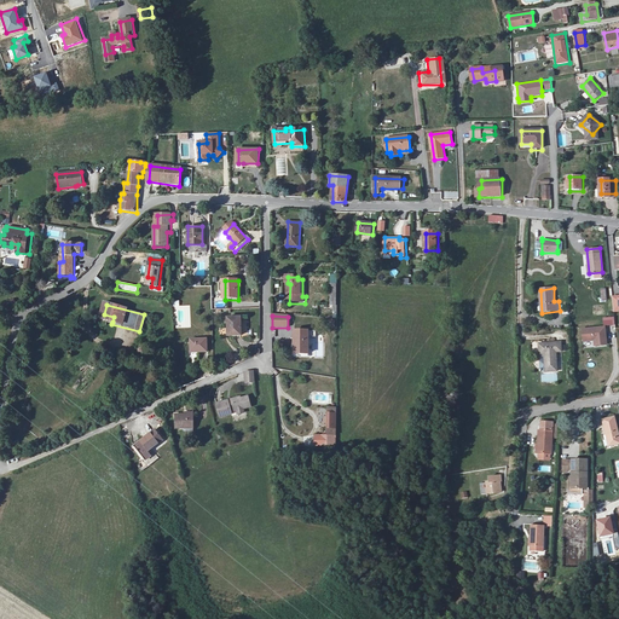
[(230,319),(230,337),(244,336),(243,318),(230,319)]
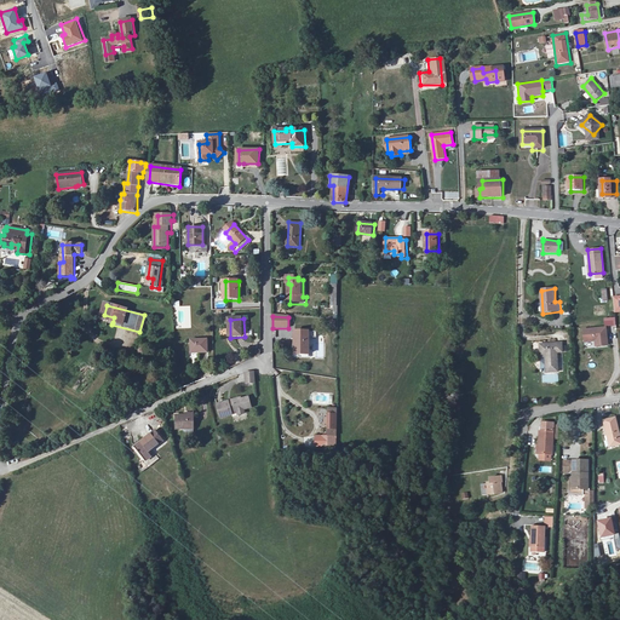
[(606,327),(584,329),(585,342),(595,340),(595,345),(608,344),(606,327)]
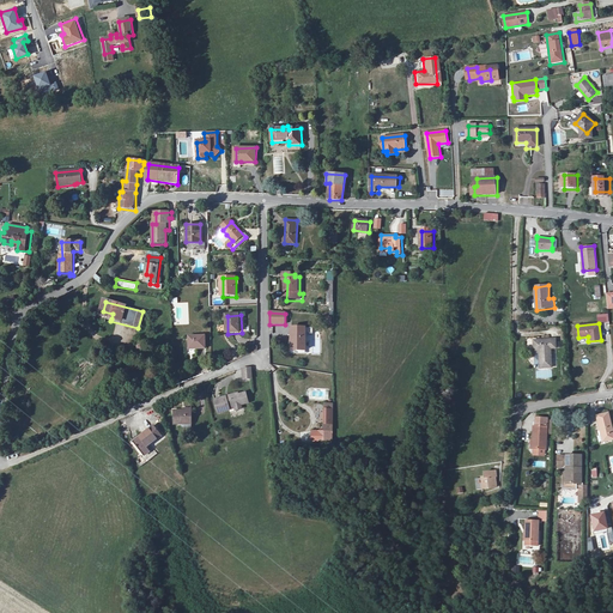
[(296,350),(309,350),(309,327),(292,327),(293,341),(296,340),(296,350)]
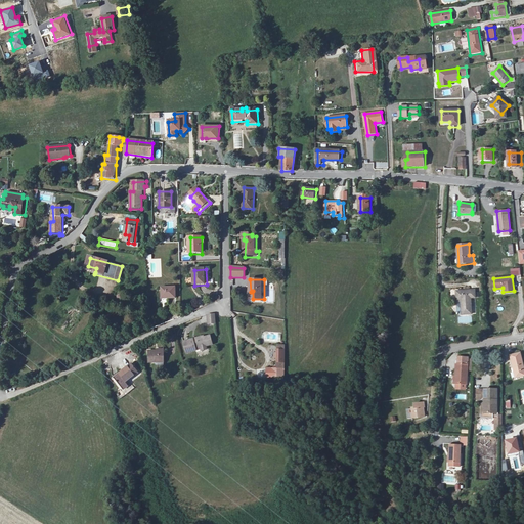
[(162,288),(163,299),(177,299),(176,288),(162,288)]
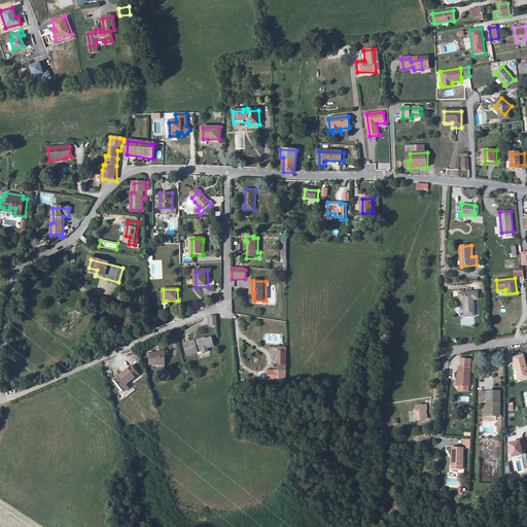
[(464,302),(465,317),(476,316),(475,297),(479,297),(478,290),(459,292),(460,303),(464,302)]
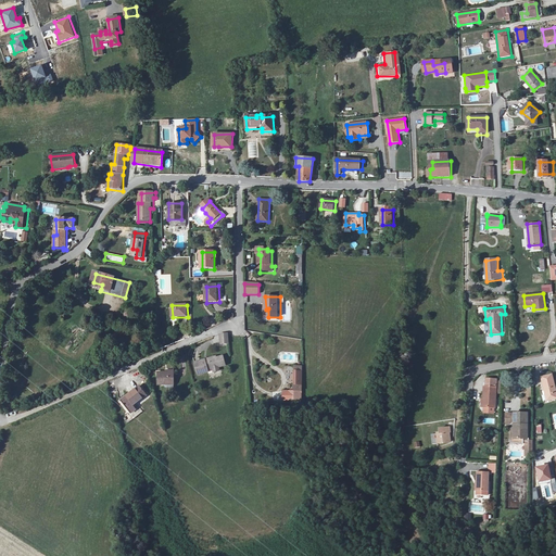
[(268,308),(266,310),(264,310),(265,323),(281,321),(280,317),(268,317),(268,308)]
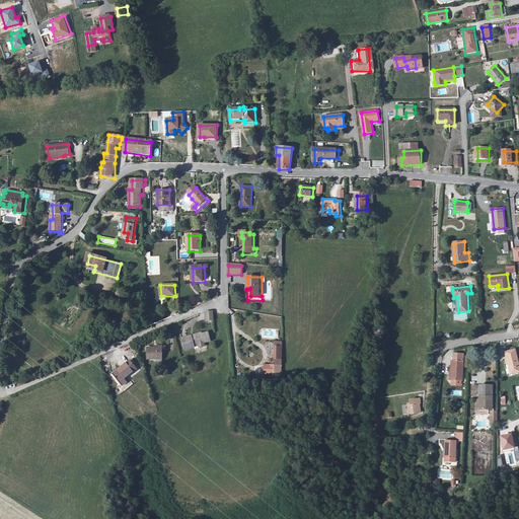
[(208,332),(182,339),(187,352),(198,350),(197,346),(210,343),(208,332)]
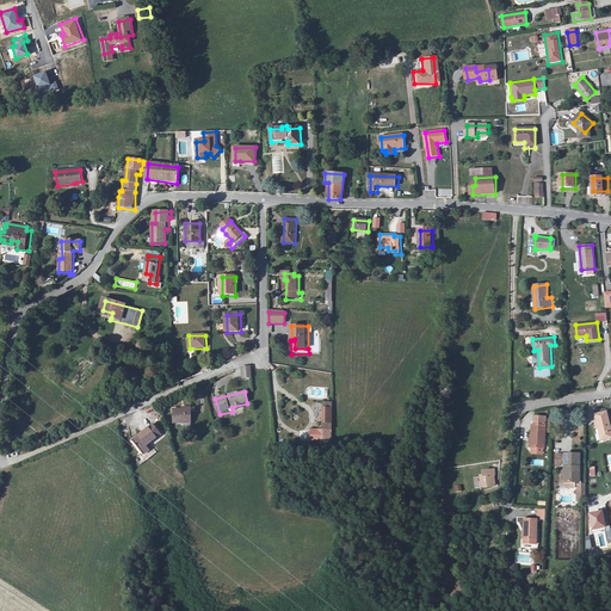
[(333,402),(325,403),(325,405),(325,420),(326,425),(319,426),(320,436),(333,434),(333,433),(333,402)]
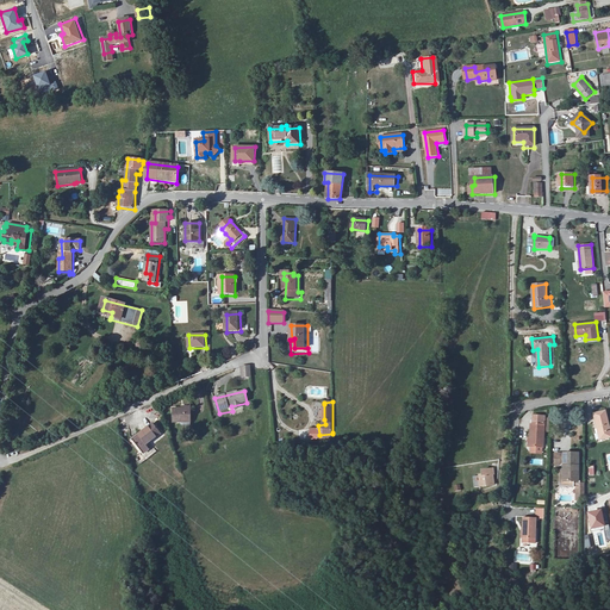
[(174,409),(175,424),(192,423),(192,408),(174,409)]
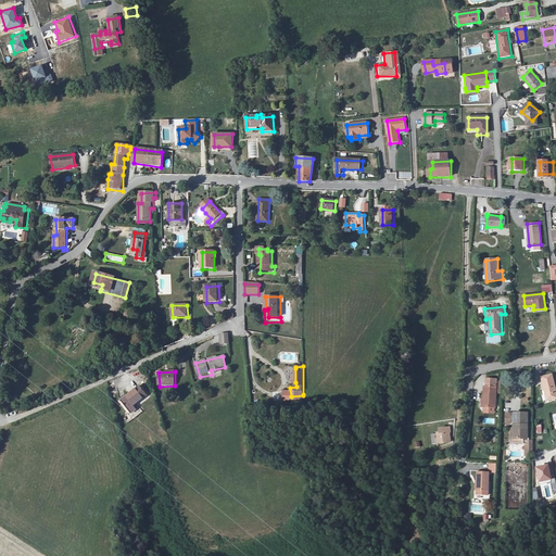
[(543,376),(547,400),(555,397),(555,387),(553,374),(543,376)]
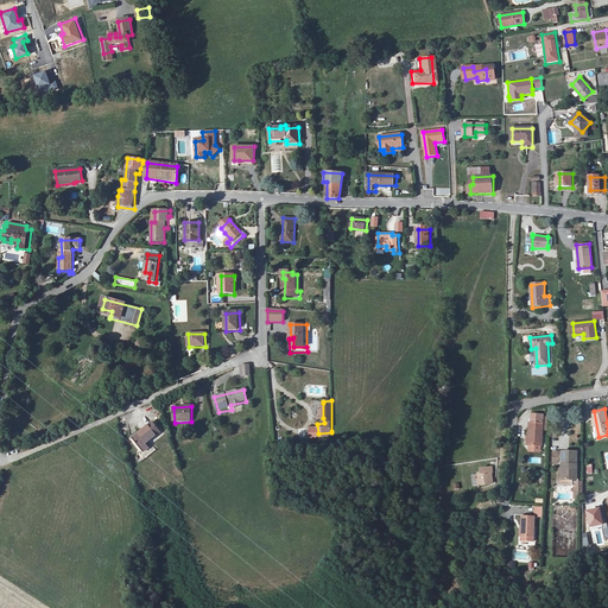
[(532,423),(530,423),(530,447),(531,447),(542,447),(543,447),(544,415),(532,415),(532,423)]
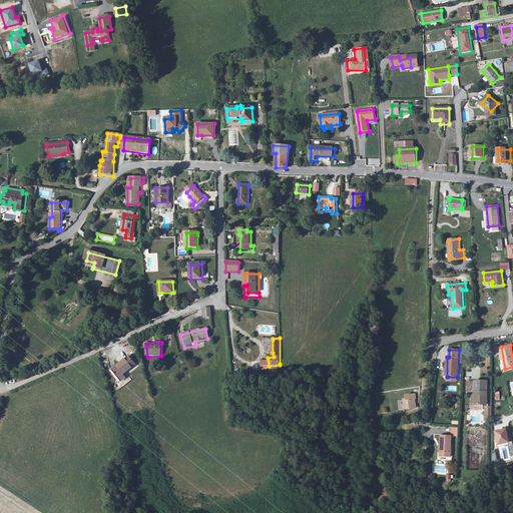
[(112,371),(121,384),(127,380),(124,376),(136,367),(129,358),(112,371)]
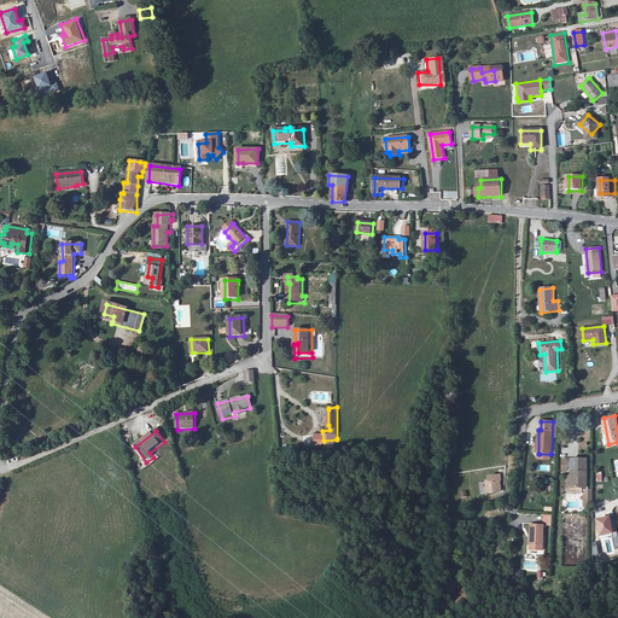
[(571,487),(579,487),(586,487),(586,458),(578,458),(577,462),(570,462),(570,458),(560,458),(560,471),(566,471),(570,471),(571,487)]
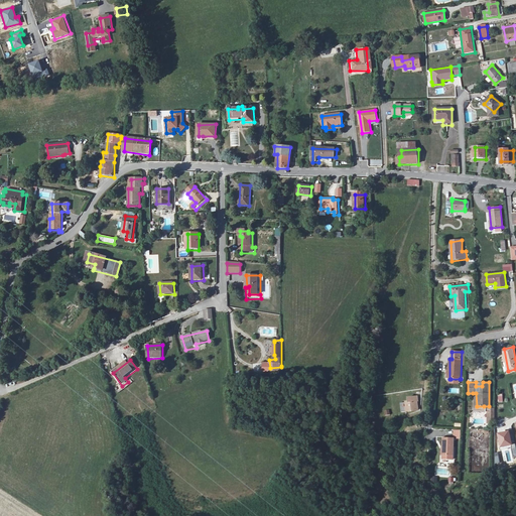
[(412,401),(414,410),(420,408),(417,396),(408,398),(409,402),(412,401)]
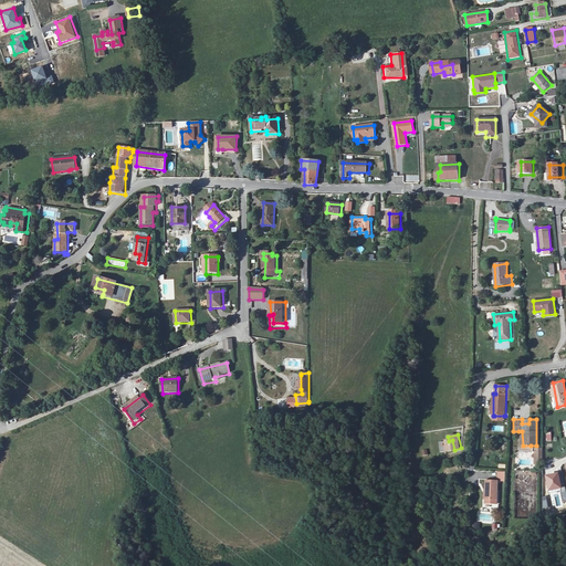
[(495,472),(495,480),(500,481),(506,481),(506,472),(495,472)]
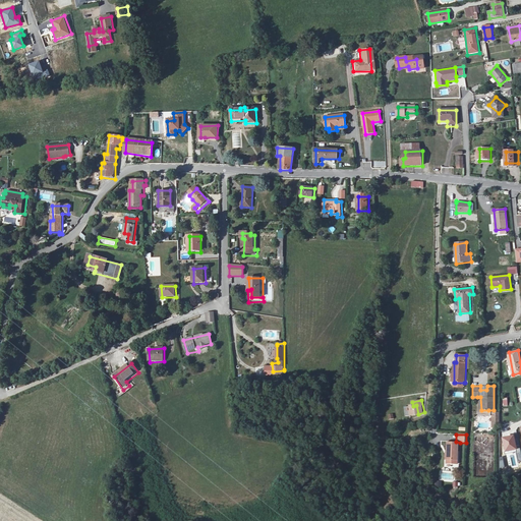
[(456,442),(447,442),(445,463),(458,464),(460,443),(456,442)]
